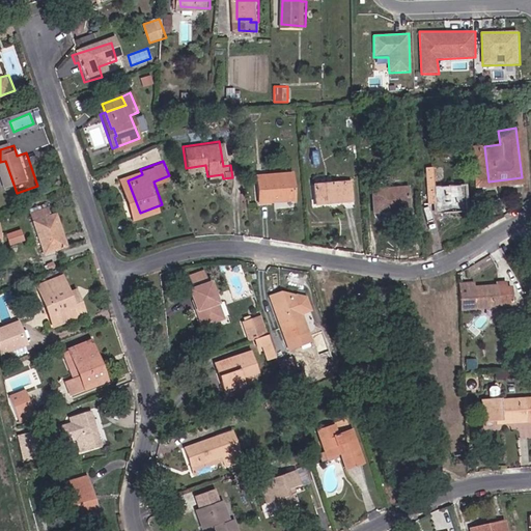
[(128,180),(142,174),(140,169),(126,175),(128,180)]
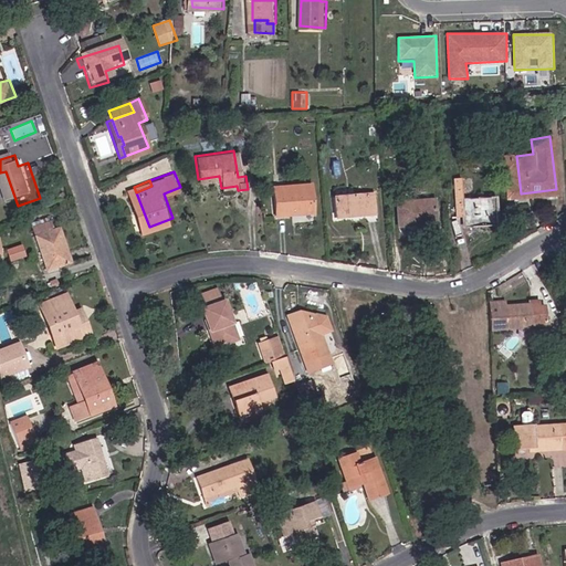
[(469,226),(501,222),(498,194),(468,196),(465,180),(449,182),(452,208),(467,207),(468,215),(469,226)]
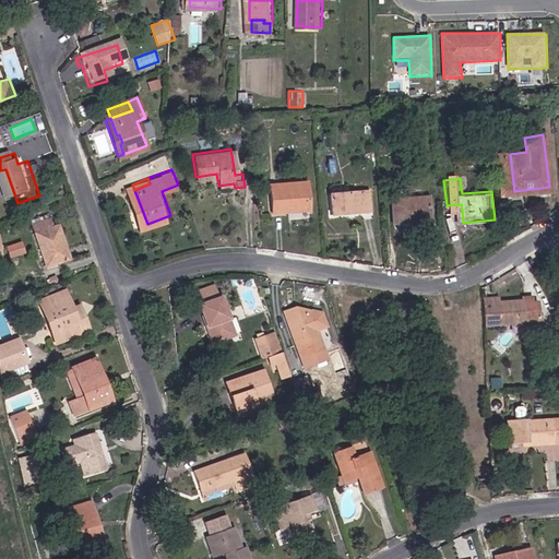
[(276,210),(308,205),(304,181),(272,185),(276,210)]
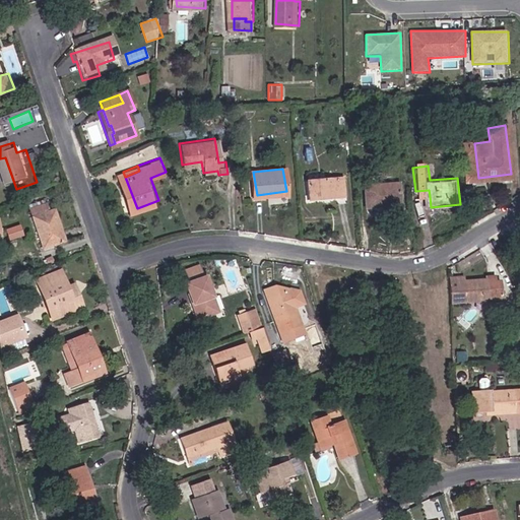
[(310,199),(346,194),(342,174),(307,179),(310,199)]
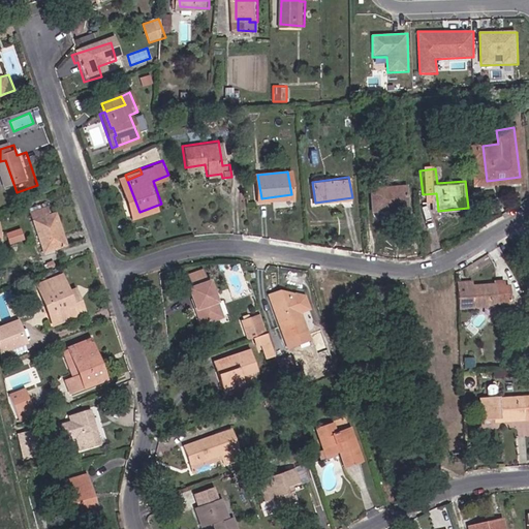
[(374,207),(408,204),(405,182),(371,184),(374,207)]
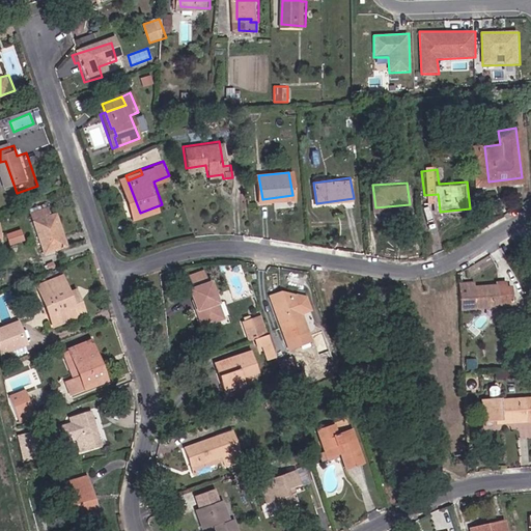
[(48,251),(66,244),(55,210),(35,217),(48,251)]
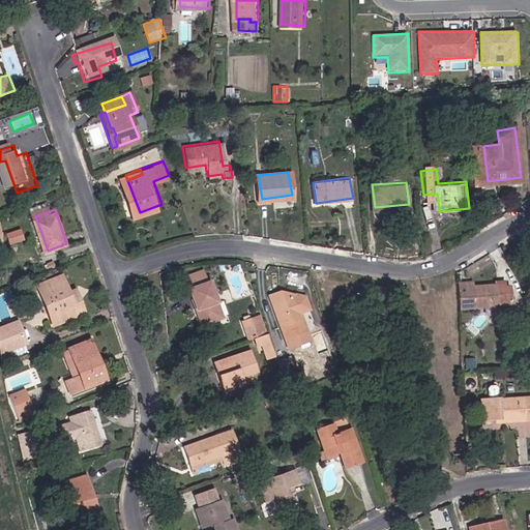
[(199,286),(213,281),(209,267),(194,273),(199,286)]
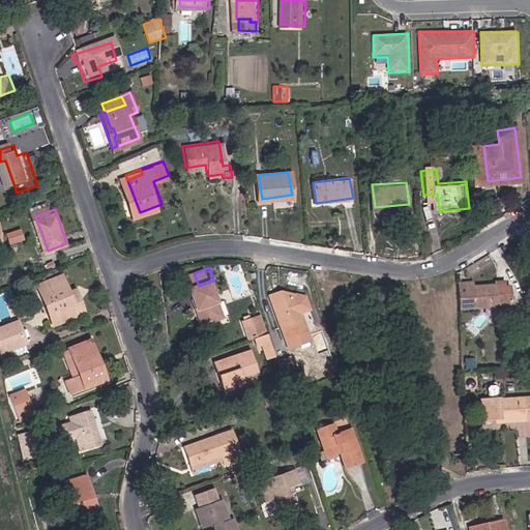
[(58,322),(79,314),(70,293),(63,275),(42,285),(58,322)]
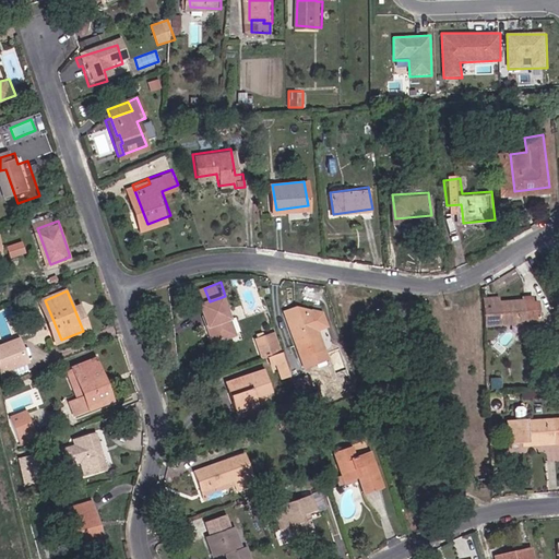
[(488,295),(489,323),(544,321),(543,302),(537,304),(537,300),(528,300),(530,299),(503,300),(503,295),(488,295)]
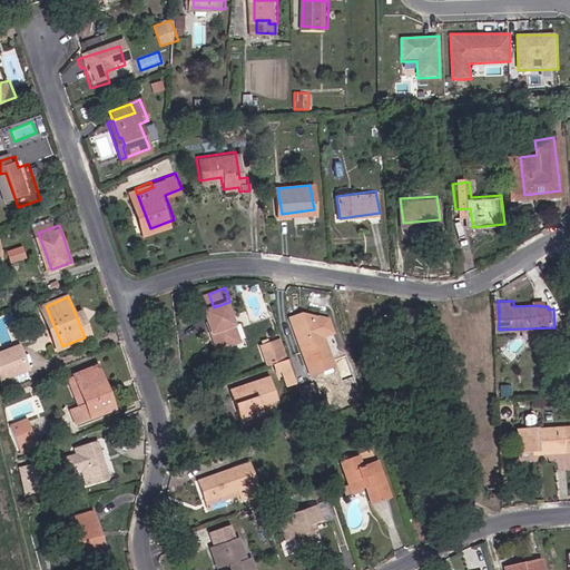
[(224,350),(245,343),(229,302),(214,307),(209,310),(224,350)]
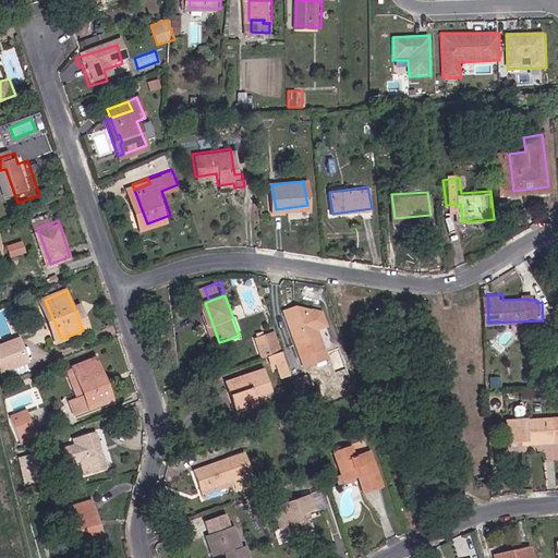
[(83,330),(92,326),(83,305),(74,308),(83,330)]
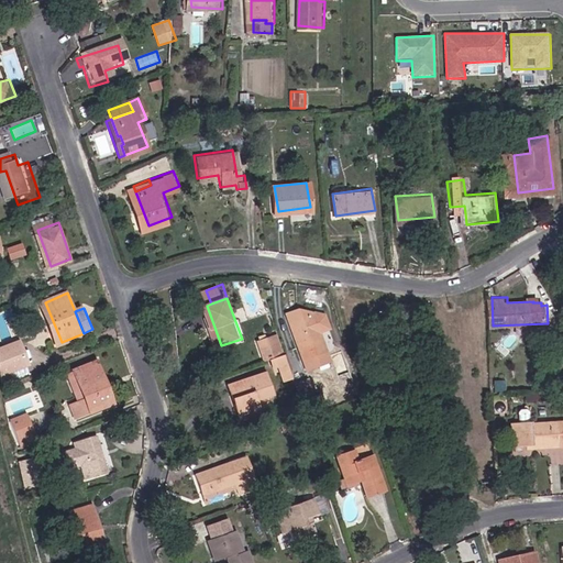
[(300,310),(289,313),(306,362),(328,354),(321,332),(332,329),(327,315),(300,310)]
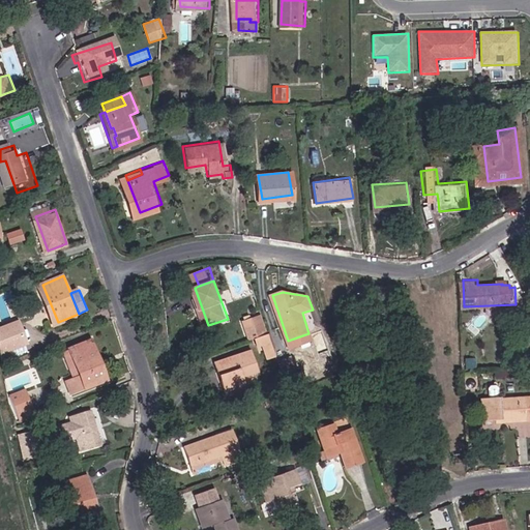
[(269,339),(273,337),(265,314),(261,315),(269,339)]
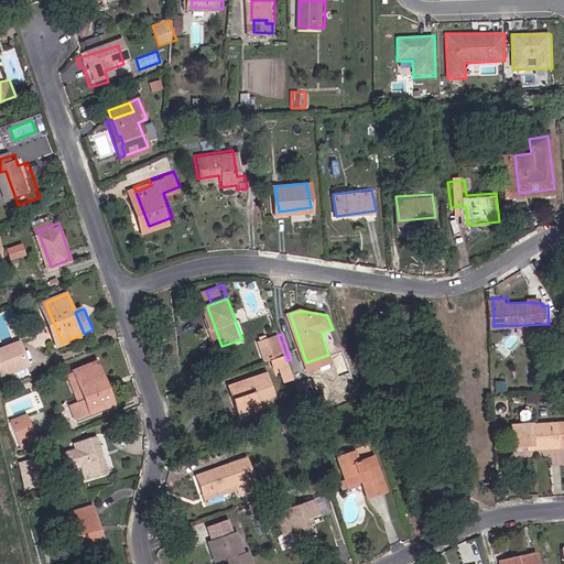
[(284,361),(286,360),(278,335),(261,342),(270,367),(284,361)]
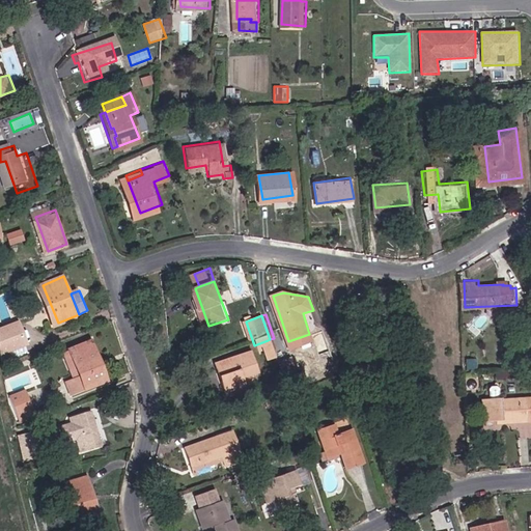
[(14,346),(29,340),(21,319),(0,328),(0,334),(9,359),(18,356),(14,346)]
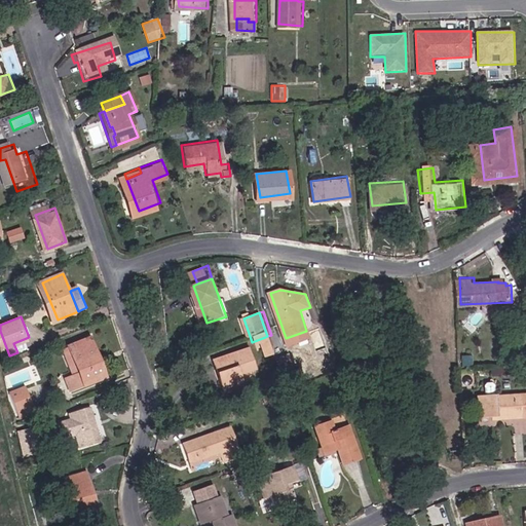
[(306,331),(286,338),(288,345),(309,338),(306,331)]
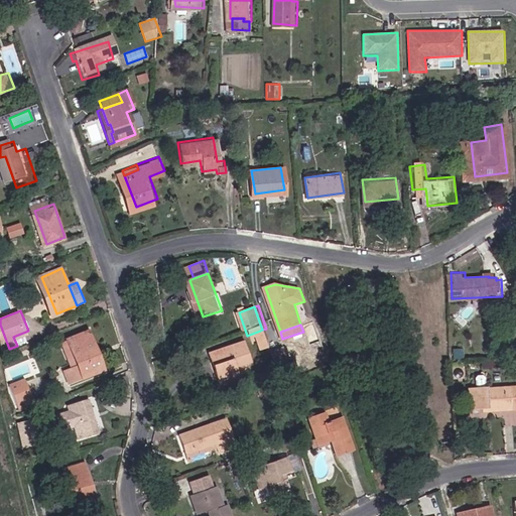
[(268,353),(274,350),(266,329),(262,330),(260,331),(268,353)]
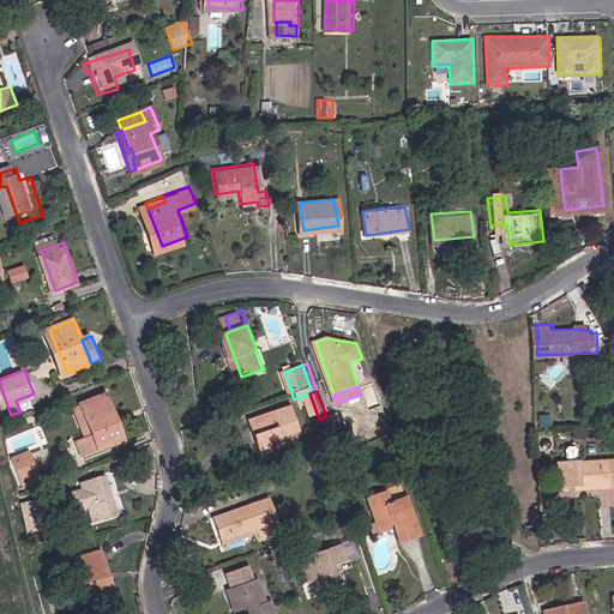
[(82,441),(89,458),(127,443),(110,397),(86,407),(98,435),(91,438),(82,441)]
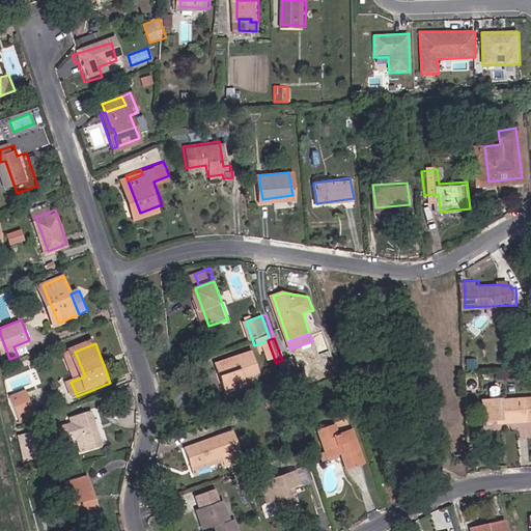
[(253,387),(249,375),(261,371),(253,351),(221,362),(232,394),(253,387)]
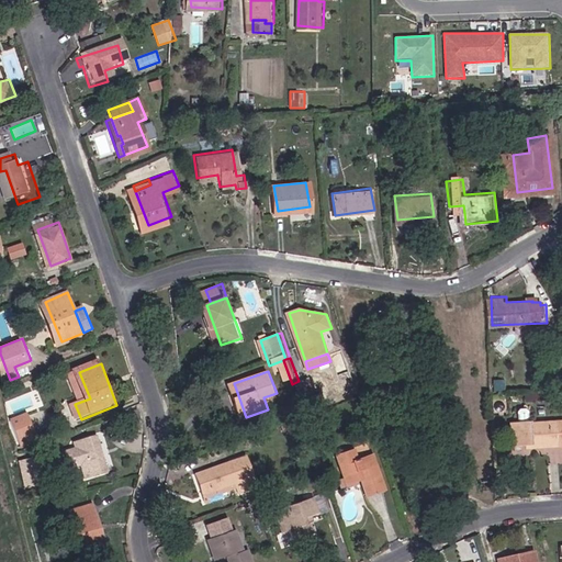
[(90,398),(79,372),(74,374),(83,401),(90,398)]
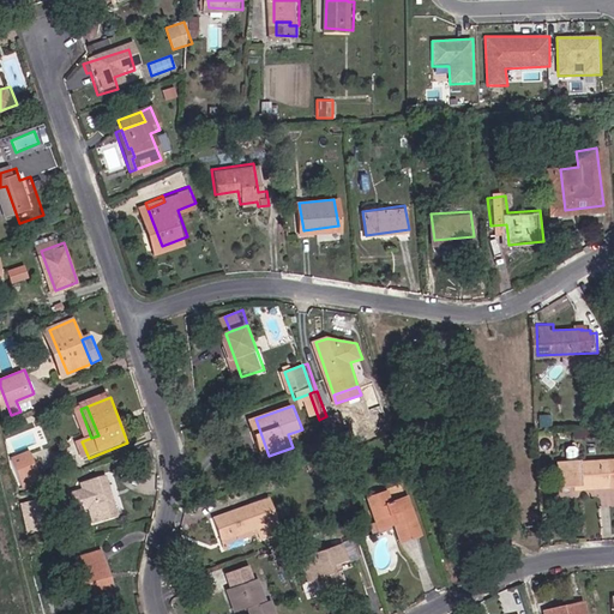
[(343,459),(367,450),(362,438),(338,447),(343,459)]
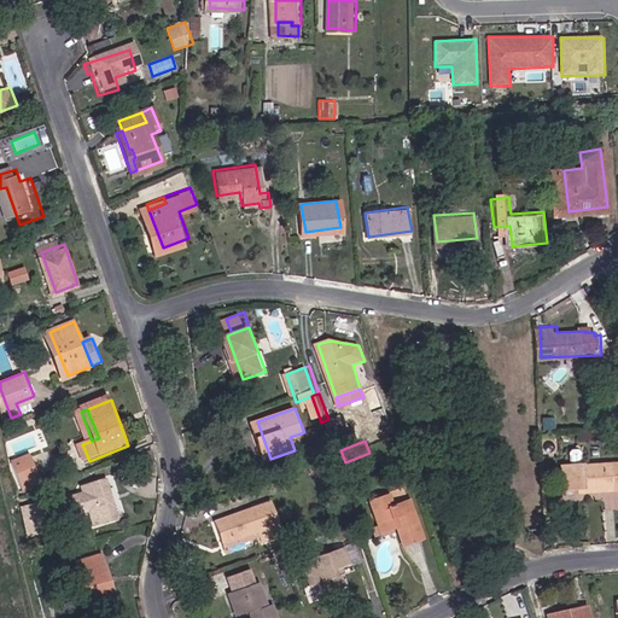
[(593,489),(593,493),(617,491),(617,468),(592,470),(590,455),(587,453),(578,453),(575,455),(576,467),(567,467),(567,490),(593,489)]
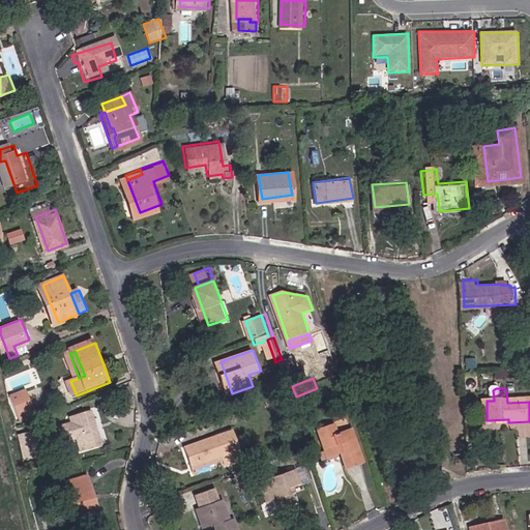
[(28,389),(16,393),(23,412),(35,408),(28,389)]
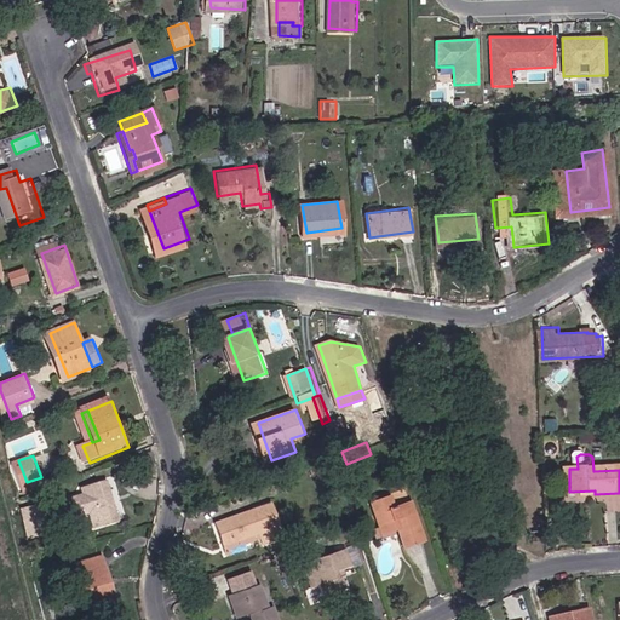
[(41,477),(27,482),(29,489),(44,484),(41,477)]
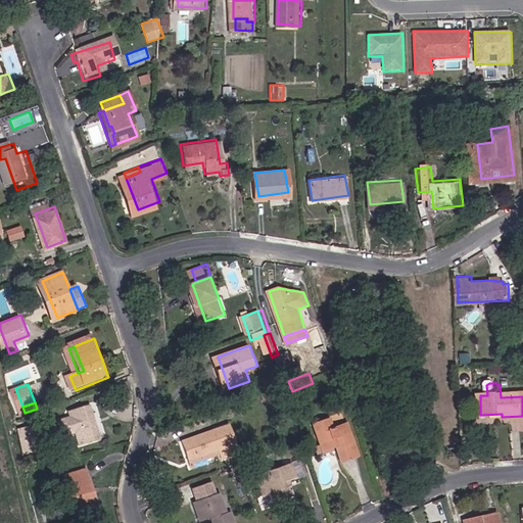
[(107,437),(97,406),(77,412),(79,417),(68,420),(74,434),(84,431),(88,444),(107,437)]
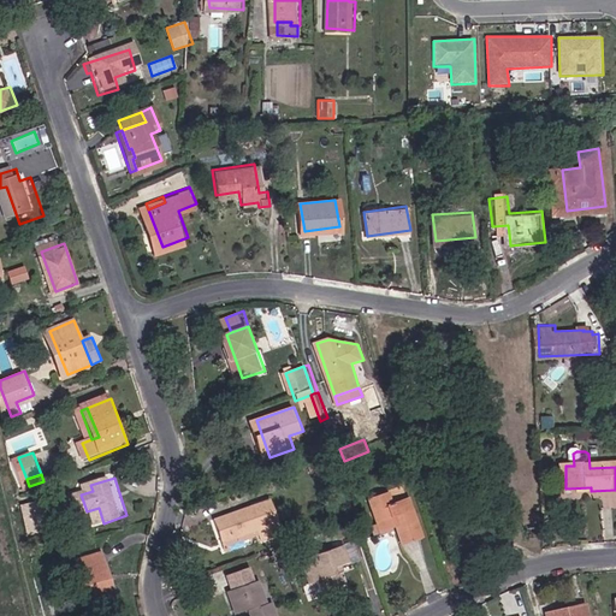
[(428,526),(414,490),(397,497),(394,487),(368,498),(381,531),(400,523),(397,519),(402,517),(409,533),(428,526)]
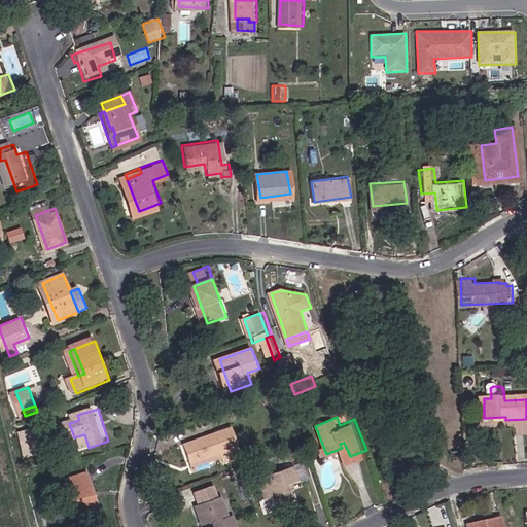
[(195,441),(203,460),(230,451),(234,460),(250,454),(239,425),(195,441)]
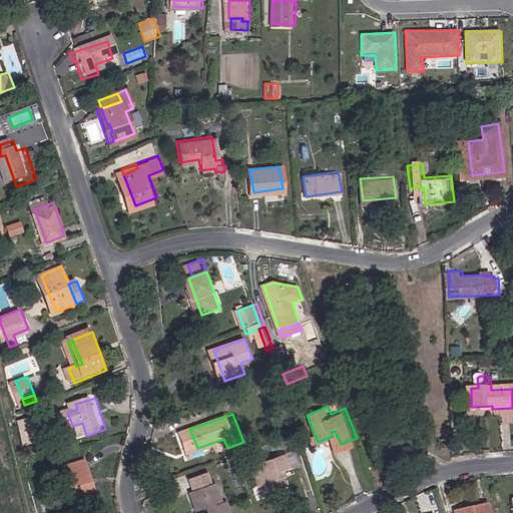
[(23,426),(38,422),(37,418),(22,422),(23,426)]
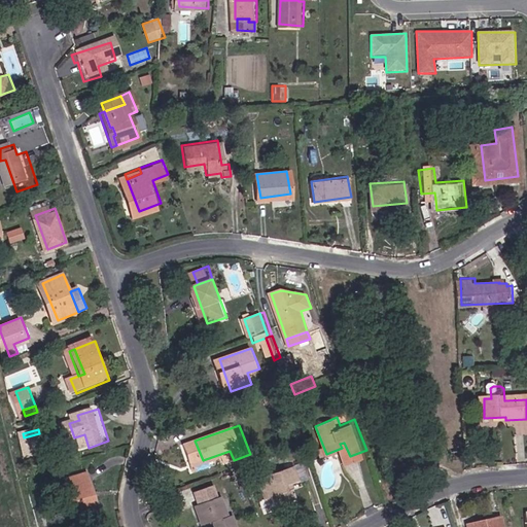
[(44,455),(39,433),(24,437),(29,460),(44,455)]
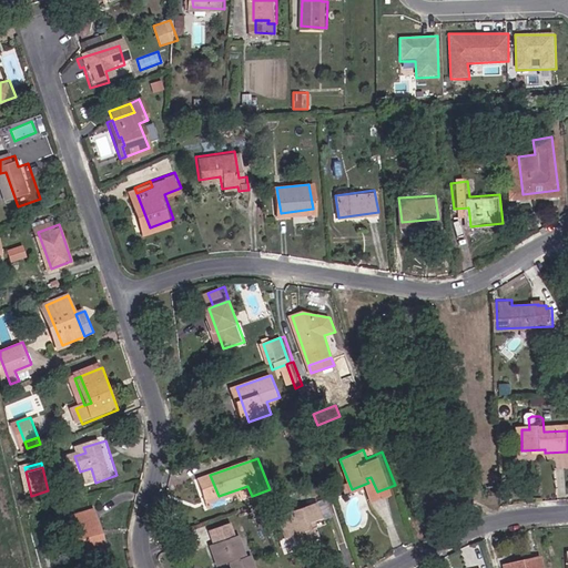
[(328,524),(325,517),(342,510),(335,494),(292,509),(302,535),(308,534),(312,540),(341,530),(337,520),(328,524)]
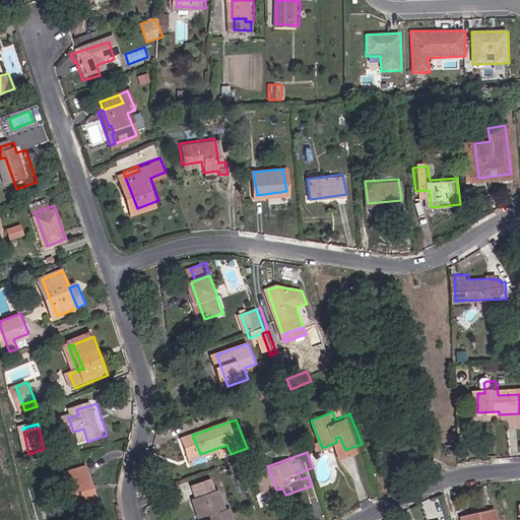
[(80,510),(101,504),(90,467),(70,473),(80,510)]
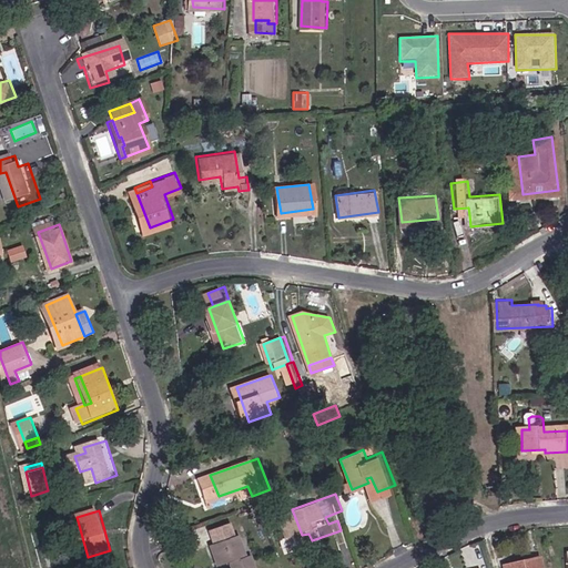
[(244,567),(269,567),(265,554),(260,556),(252,535),(224,544),(231,566),(243,563),(244,567)]
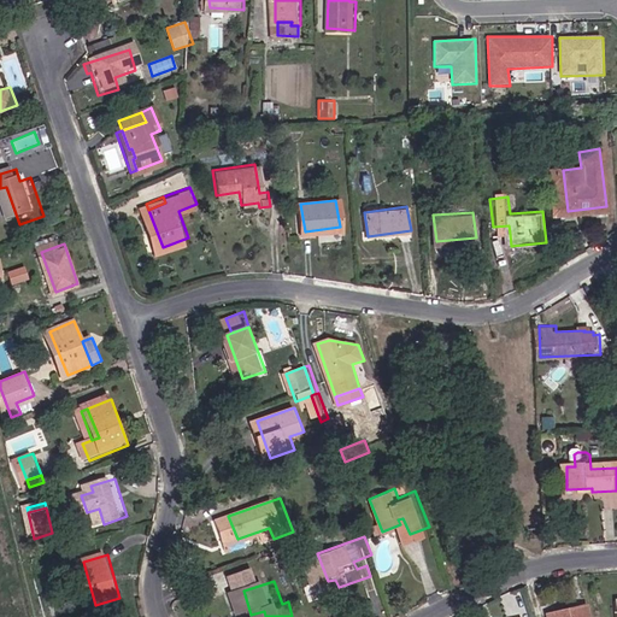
[(553,616),(591,616),(588,606),(553,616)]
